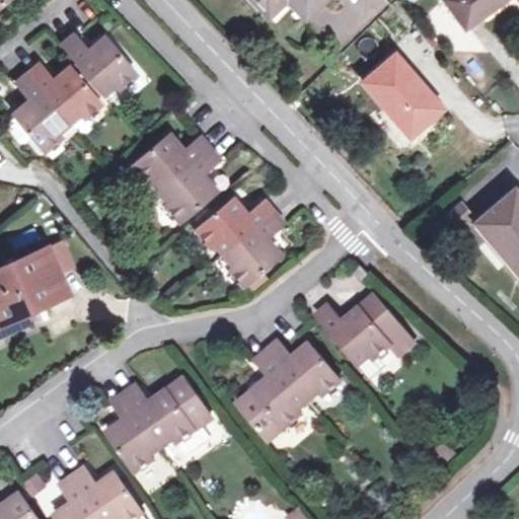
[(323,0),(253,0),(266,11),(277,0),(289,0),(306,17),(323,0)]
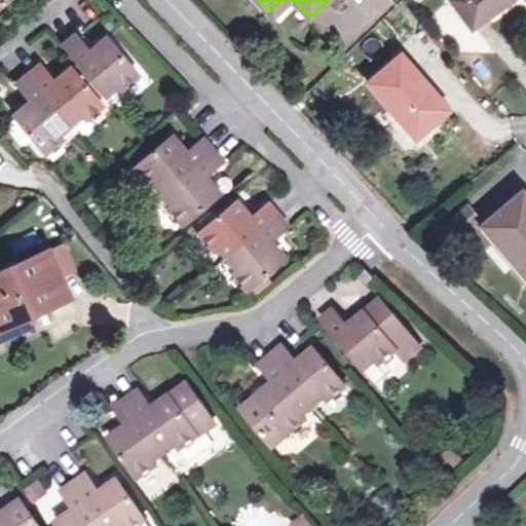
[(273,15),(290,0),(280,0),(269,11),(273,15)]
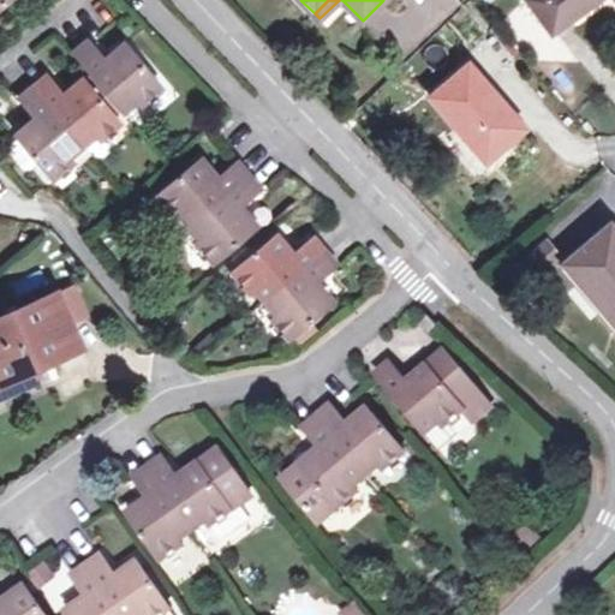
[(614,0),(527,0),(553,34),(599,0),(614,0)]
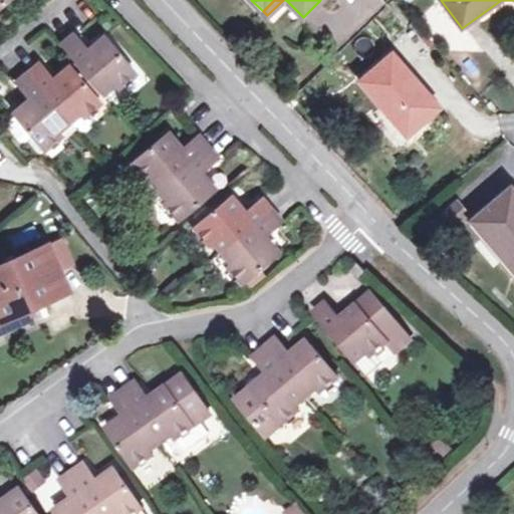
[(76,35),(64,44),(105,93),(115,84),(118,87),(137,72),(106,37),(89,51),(76,35)]
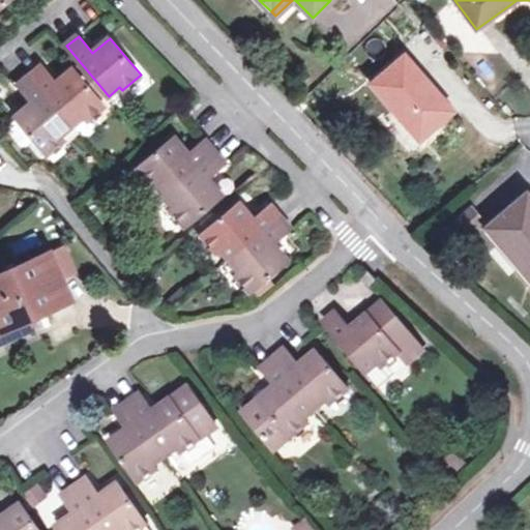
[(452,111),(404,57),(372,85),(418,139),(452,111)]
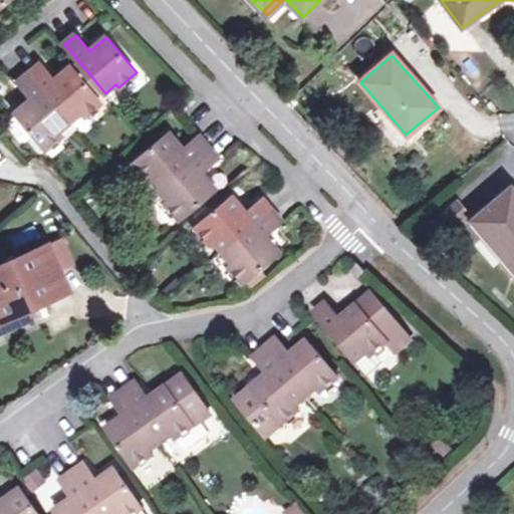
[(55,79),(41,63),(30,72),(70,120),(70,121),(80,113),(83,116),(101,102),(72,66),(55,79)]
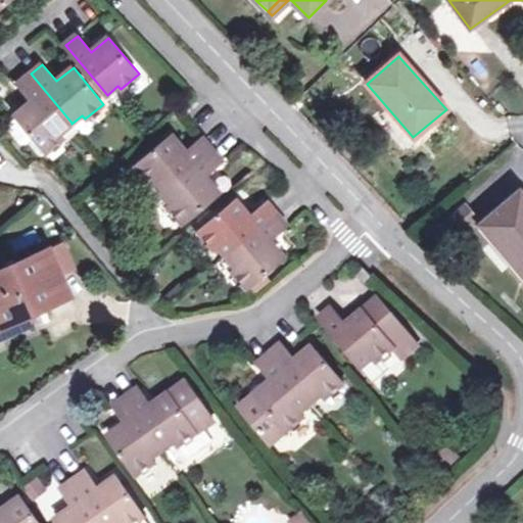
[(72,123),(31,74),(19,84),(33,100),(15,114),(46,151),(63,137),(60,133),(72,123)]
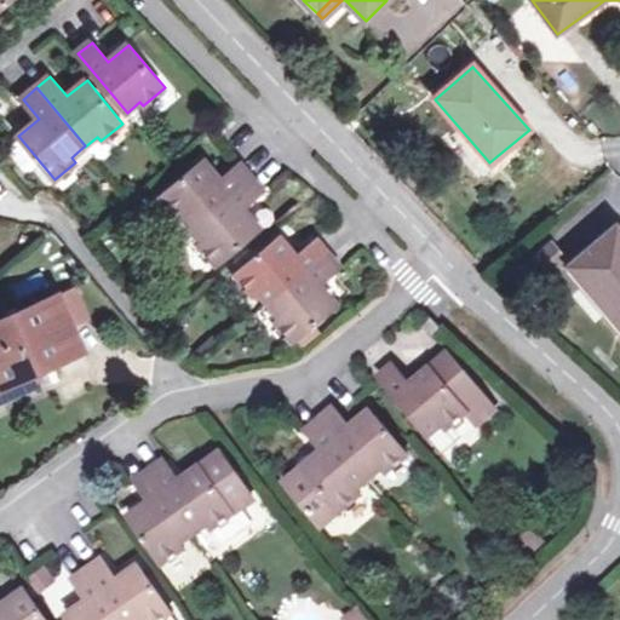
[(191,224),(194,227),(253,178),(241,164),(220,181),(204,160),(160,195),(177,214),(179,217),(183,214),(191,224)]
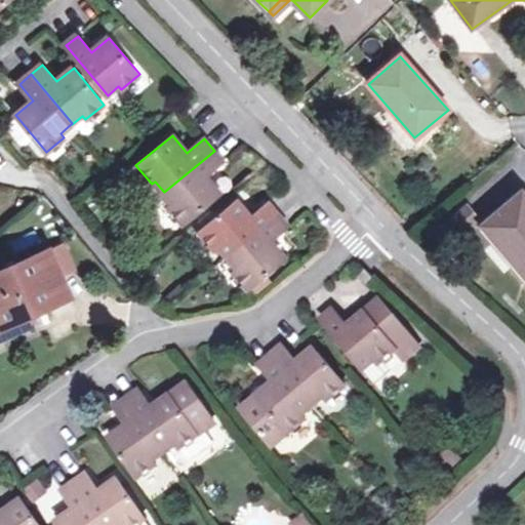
[(224,162),(214,151),(164,192),(173,203),(171,206),(185,224),(220,193),(207,176),(224,162)]
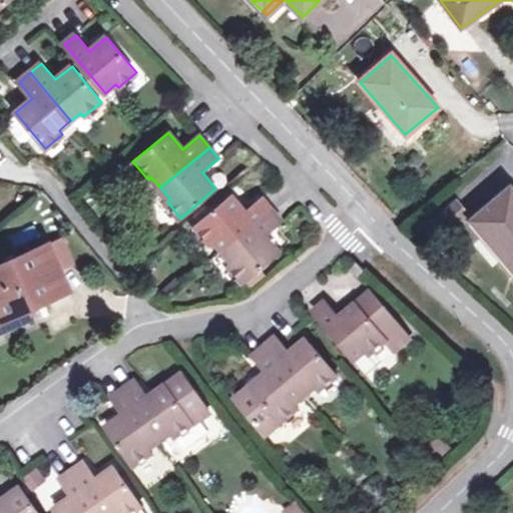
[(148,179),(146,177),(139,183),(139,188),(145,195),(158,185),(151,177),(148,179)]
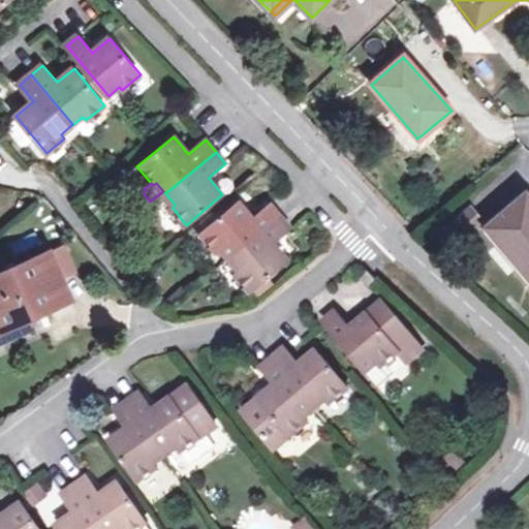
[(528,201),(524,196),(488,228),(528,277),(528,201)]
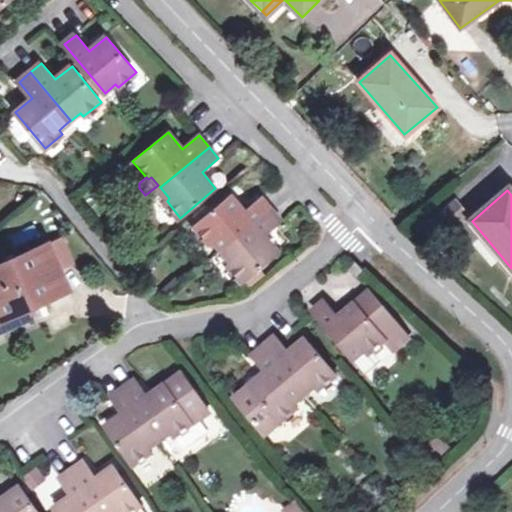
[(223,250),(272,209),(262,198),(246,212),(231,196),(197,224),(210,242),(214,239),(223,250)]
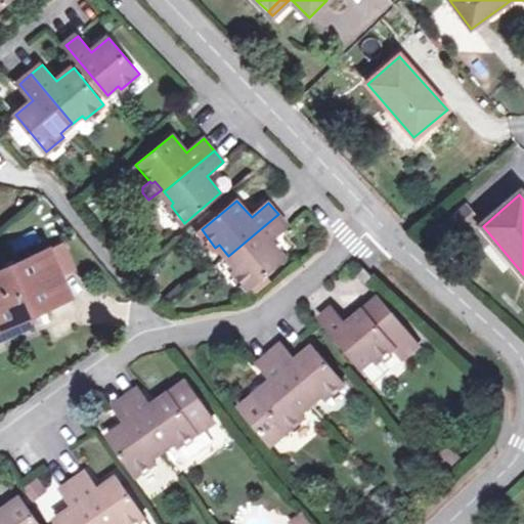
[(465,208),(442,227),(452,239),(476,219),(465,208)]
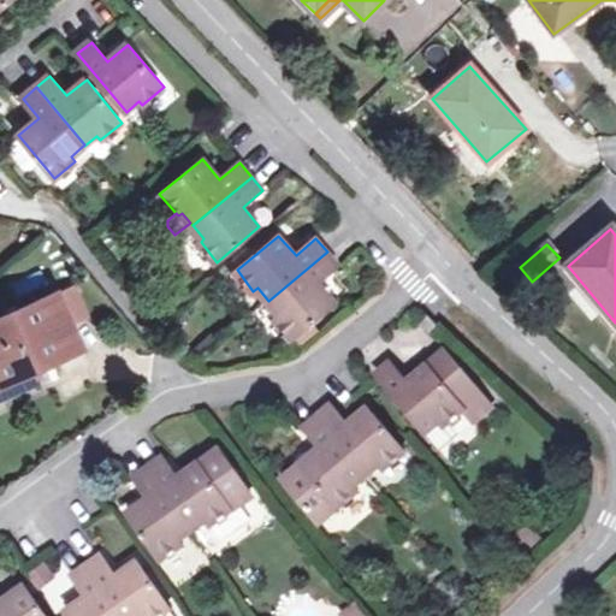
[(337,265),(327,252),(268,301),(279,314),(276,317),(292,337),(335,302),(318,282),(337,265)]
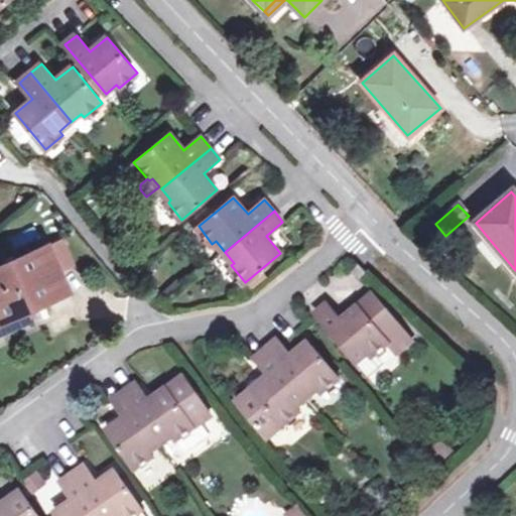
[(61,240),(0,267),(0,314),(23,304),(26,308),(68,290),(59,272),(73,266),(61,240)]
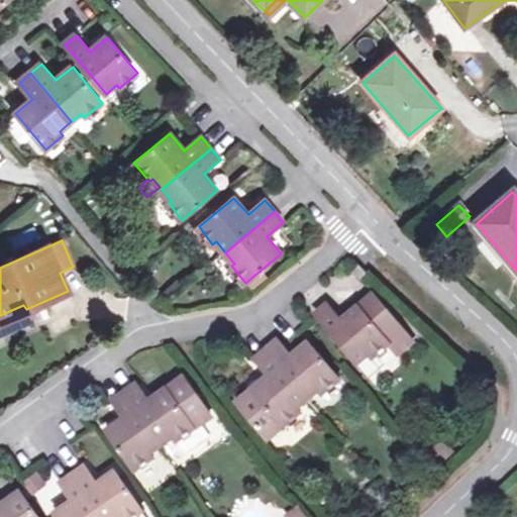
[(371,277),(359,267),(352,274),(364,284),(371,277)]
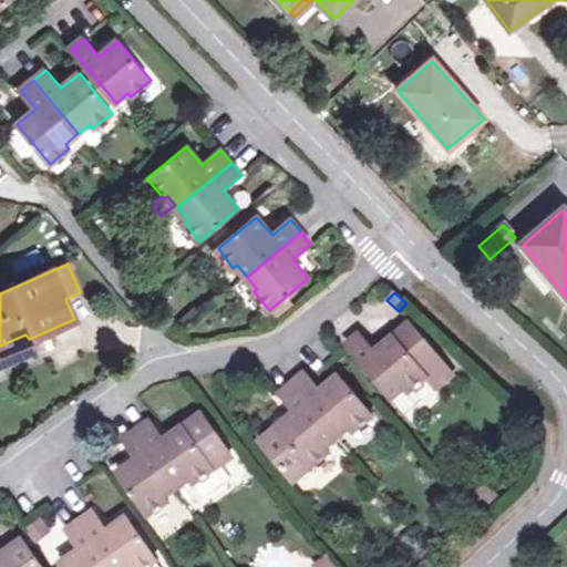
[(362,338),(349,348),(394,401),(405,391),(410,395),(414,392),(430,380),(436,389),(453,374),(422,337),(426,337),(426,332),(418,332),(413,326),(378,356),(362,338)]
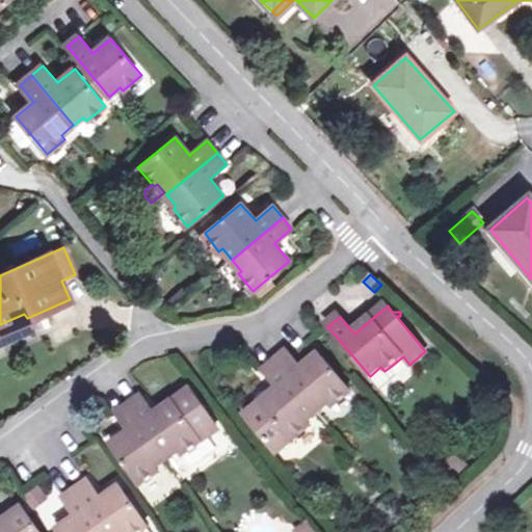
[(24,314),(0,324),(0,330),(27,318),(24,314)]
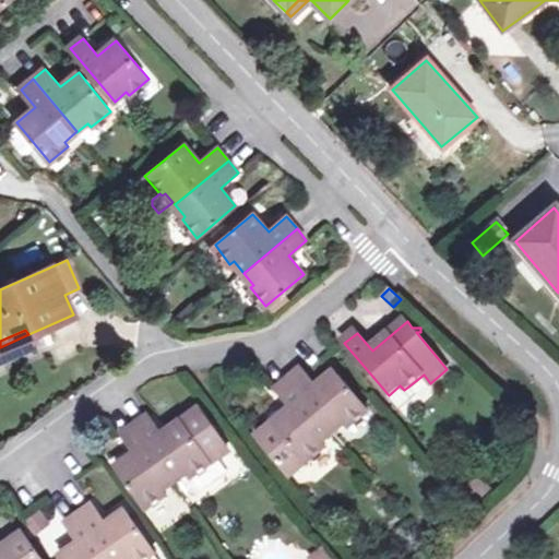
[(304,371),(290,381),(334,433),(347,424),(351,428),(368,412),(336,373),(318,388),(304,371)]
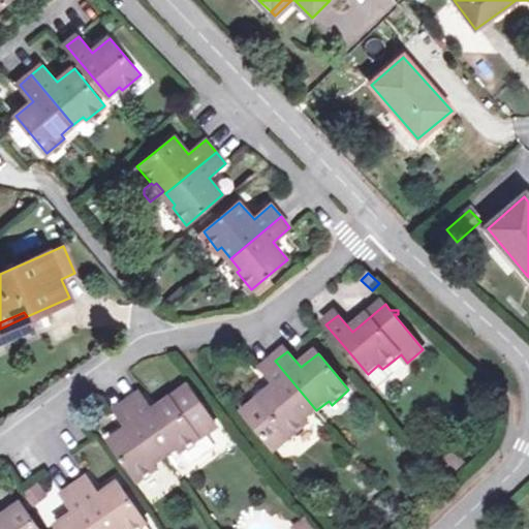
[(275,361),(262,371),(276,387),(245,414),(275,452),(309,423),(306,419),(316,410),(275,361)]
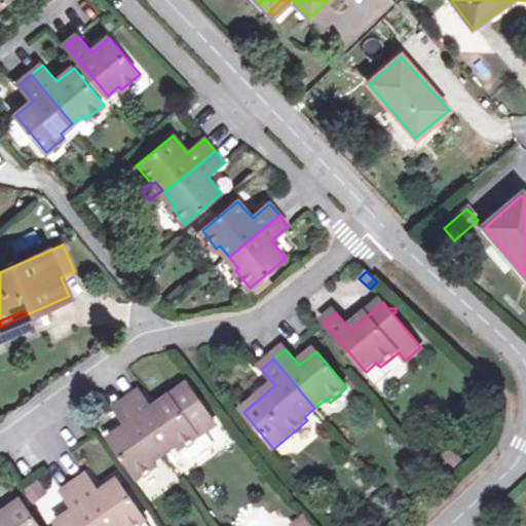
[(376,363),(366,372),(376,384),(391,372),(384,364),(380,367),(376,363)]
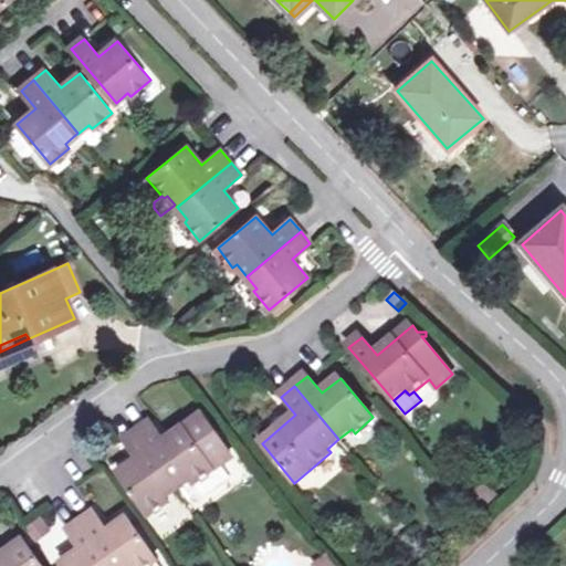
[(153,422),(139,432),(178,489),(191,481),(194,485),(231,458),(202,416),(167,442),(153,422)]
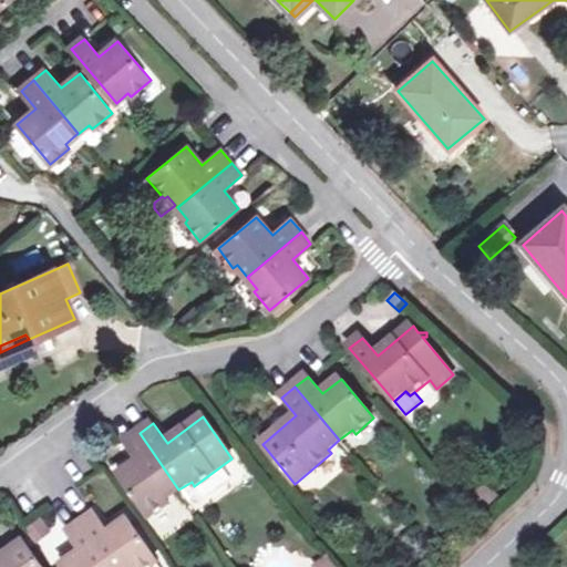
[(178,490),(140,433),(125,443),(138,463),(119,476),(148,518),(169,503),(166,500),(178,490)]
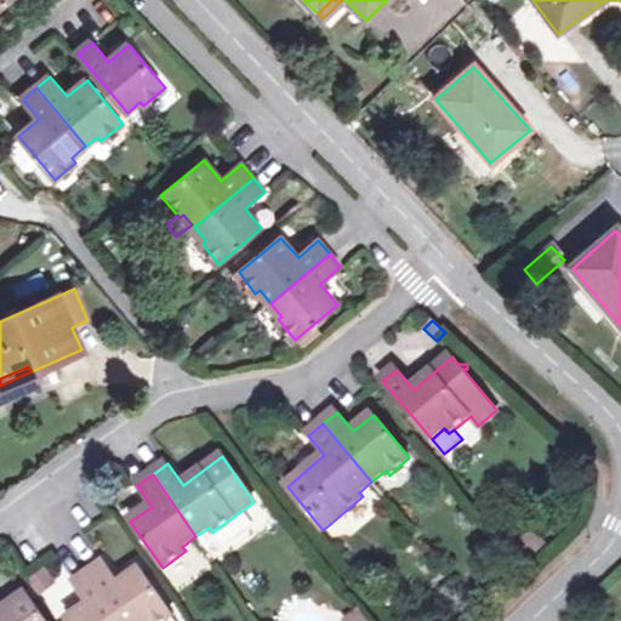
[(547,548),(536,534),(517,548),(529,563),(547,548)]
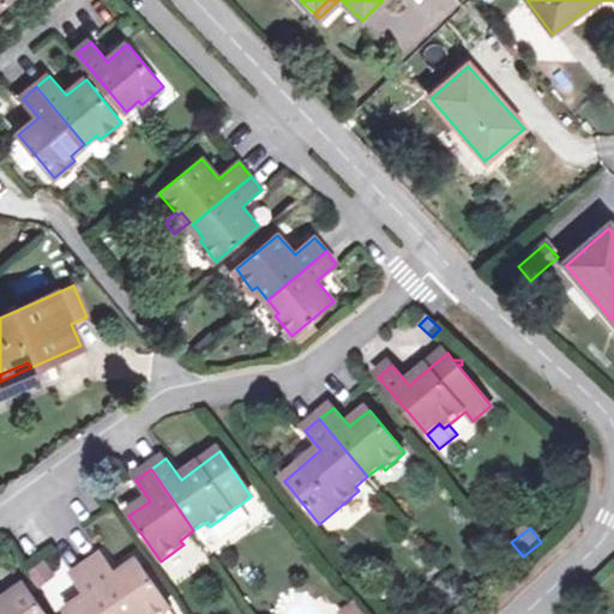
[(119,577),(103,555),(88,567),(120,613),(164,613),(172,609),(139,563),(119,577)]
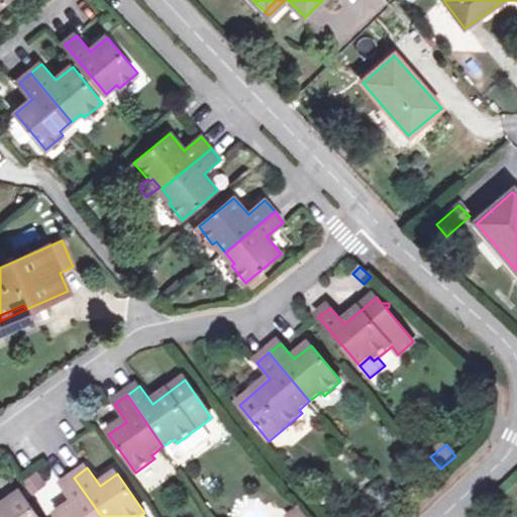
[(48,471),(39,478),(45,486),(55,478),(48,471)]
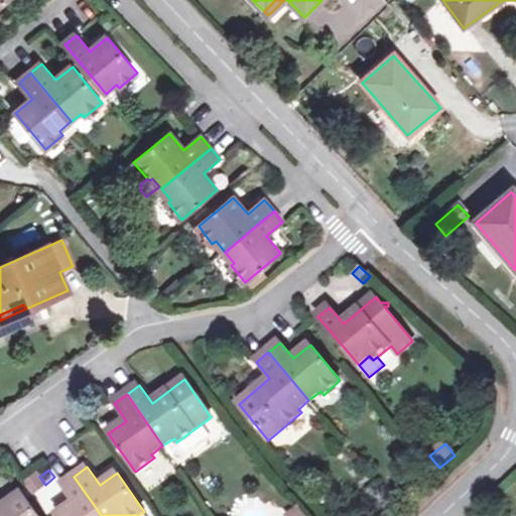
[(101,515),(74,477),(62,485),(75,503),(56,515),(101,515)]
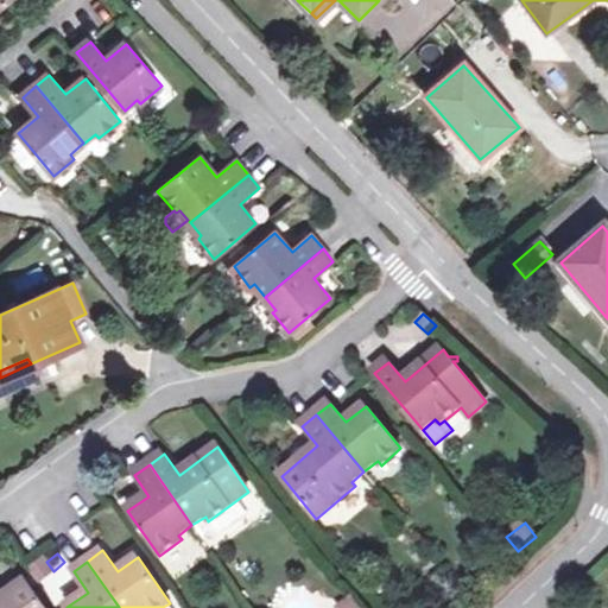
[(5,597),(0,590),(0,607),(43,607),(26,583),(5,597)]
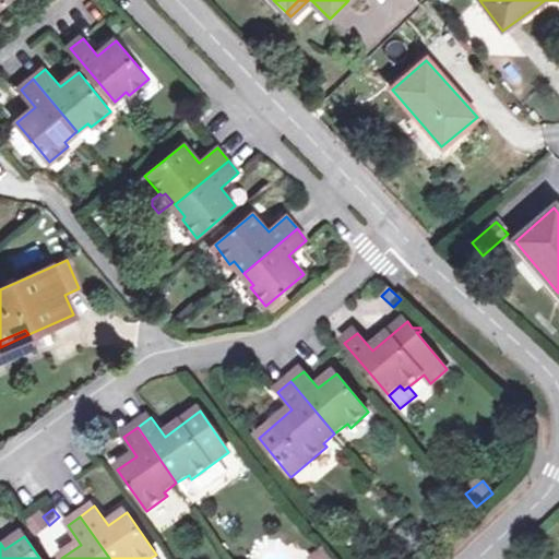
All buildings are outlined.
